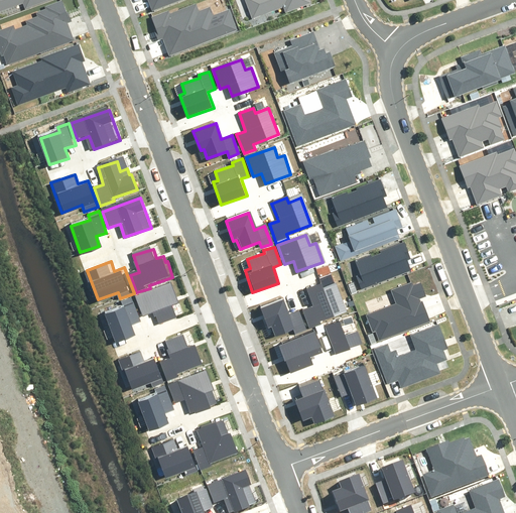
[(134,298),(140,314),(152,310),(157,325),(183,314),(172,284),(134,298)]
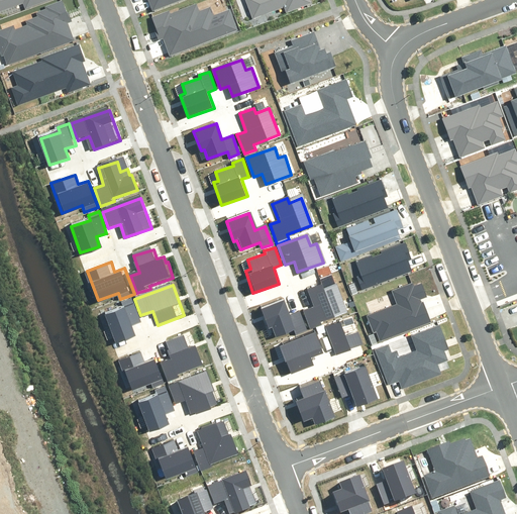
[(304,311),(311,330),(323,326),(321,321),(346,311),(336,285),(323,289),(321,285),(307,290),(313,307),(304,311)]
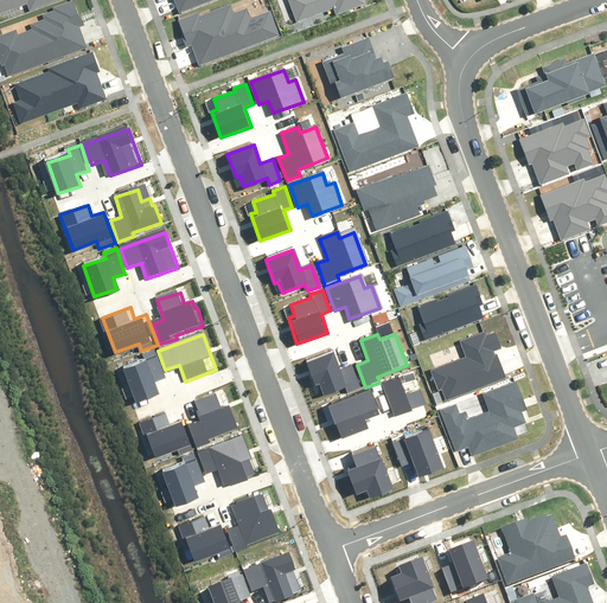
[(122,369),(132,399),(154,391),(151,379),(164,376),(154,351),(141,354),(144,360),(122,369)]
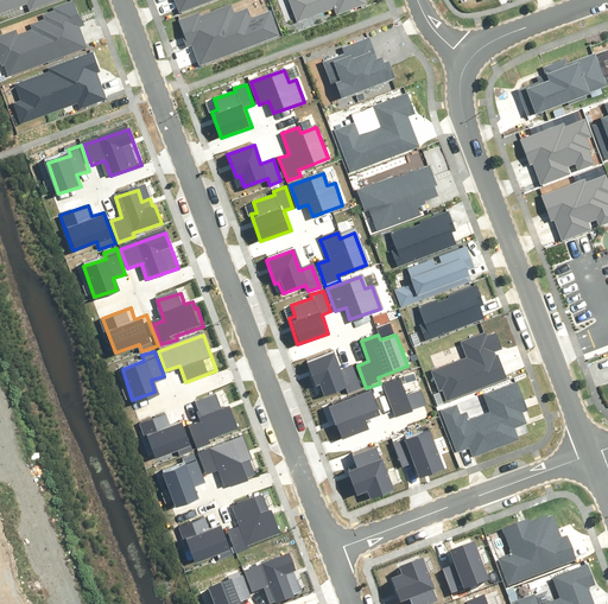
[(320,383),(323,394),(346,386),(348,393),(360,388),(353,367),(340,372),(333,353),(306,362),(315,385),(320,383)]
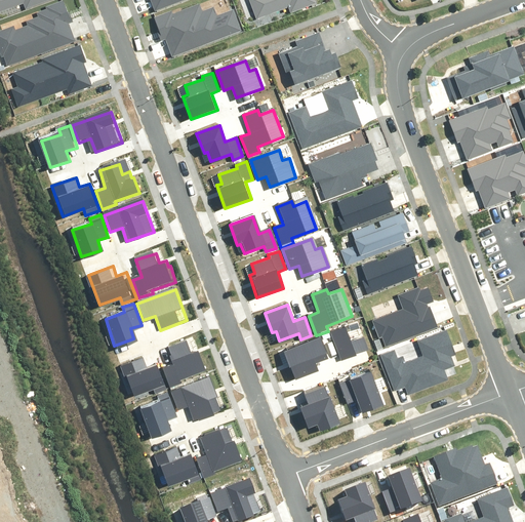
[(347,326),(330,332),(340,360),(367,350),(362,337),(353,342),(347,326)]
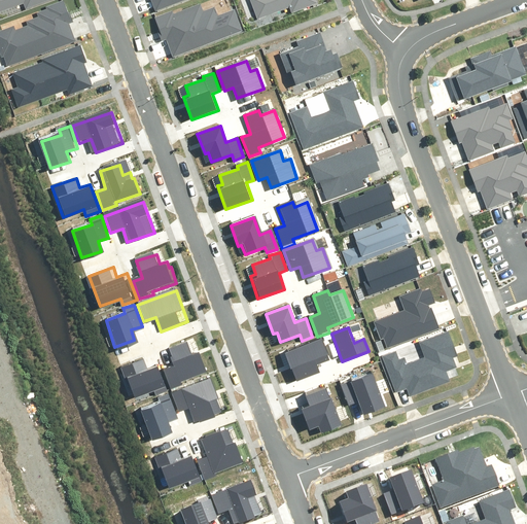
[(286,352),(296,379),(321,371),(318,362),(328,358),(322,340),(286,352)]
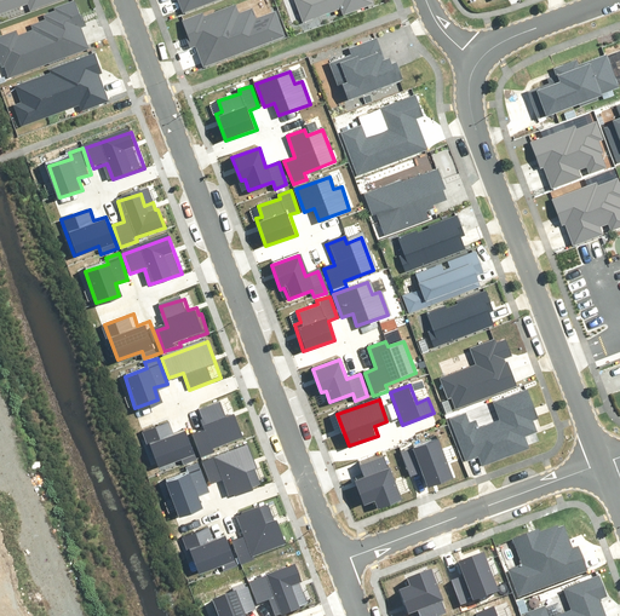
[(193,436),(200,456),(217,450),(216,448),(244,438),(237,419),(235,420),(233,413),(224,415),(220,404),(197,412),(204,432),(193,436)]
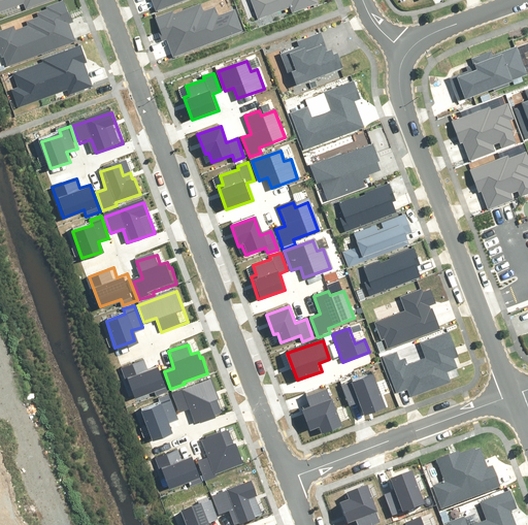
[(144,357),(120,366),(131,396),(152,389),(154,395),(168,390),(158,363),(147,367),(144,357)]
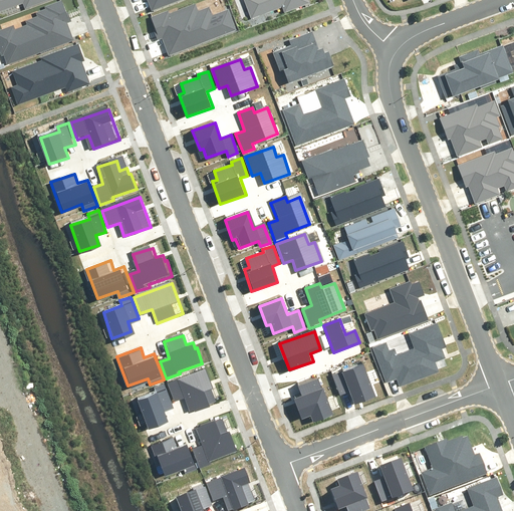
[(362,359),(341,368),(345,376),(339,379),(348,400),(354,397),(356,402),(377,393),(362,359)]
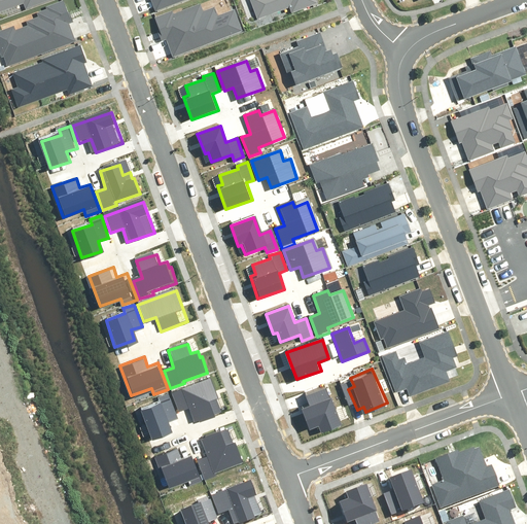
[(172,396),(178,414),(189,410),(195,423),(221,413),(210,382),(172,396)]
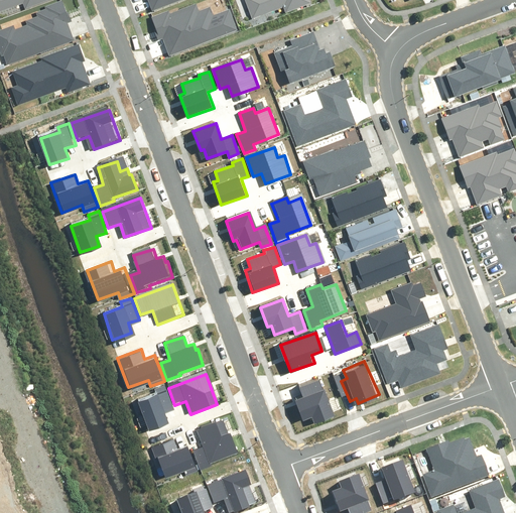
[(318,378),(298,387),(302,396),(295,399),(304,419),(311,416),(313,421),(334,412),(318,378)]
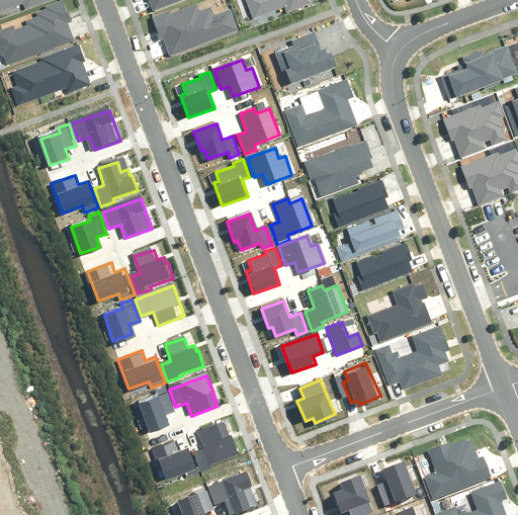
[(138,405),(147,431),(166,425),(162,415),(173,411),(166,390),(155,393),(157,399),(138,405)]
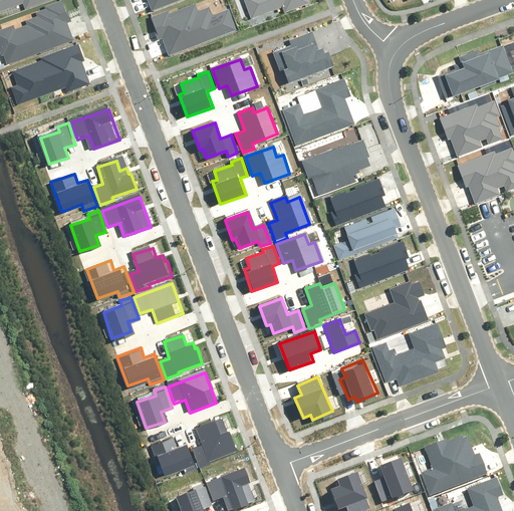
[(194,449),(200,467),(214,462),(213,459),(237,451),(231,436),(229,437),(224,420),(197,429),(203,446),(194,449)]
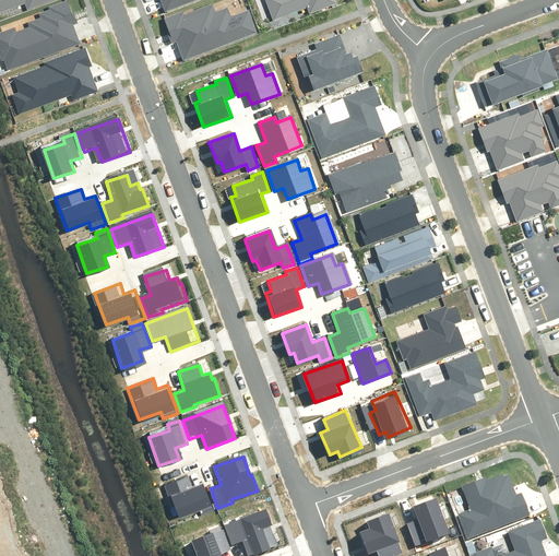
[(190,474),(164,483),(176,516),(198,508),(200,515),(215,509),(204,481),(193,484),(190,474)]
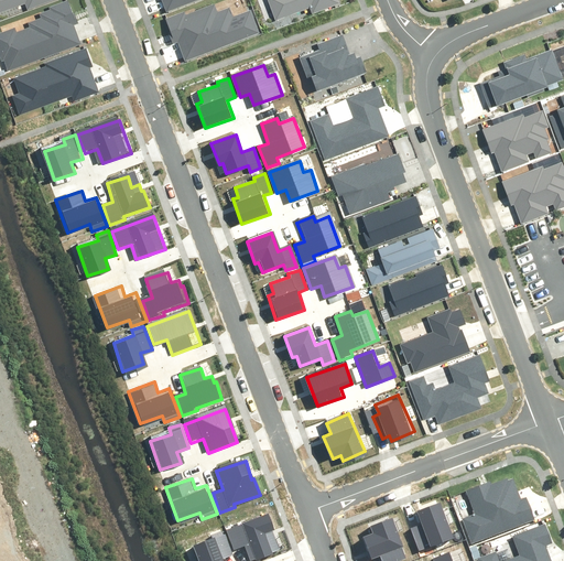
[(426,539),(430,549),(454,541),(441,504),(418,511),(419,517),(412,519),(420,542),(426,539)]
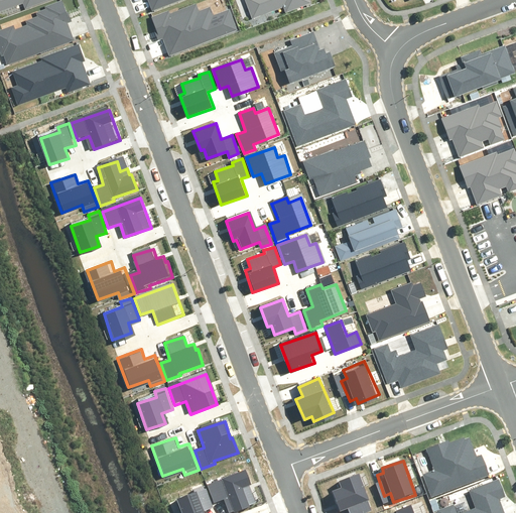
[(209,487),(215,504),(226,500),(231,512),(234,512),(258,504),(247,474),(209,487)]
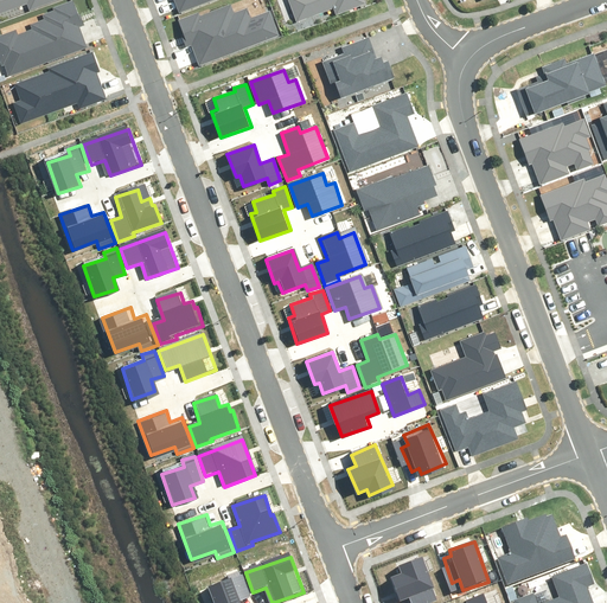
[(407,601),(407,602),(435,602),(421,562),(396,570),(398,576),(390,578),(398,602),(403,602),(407,601)]
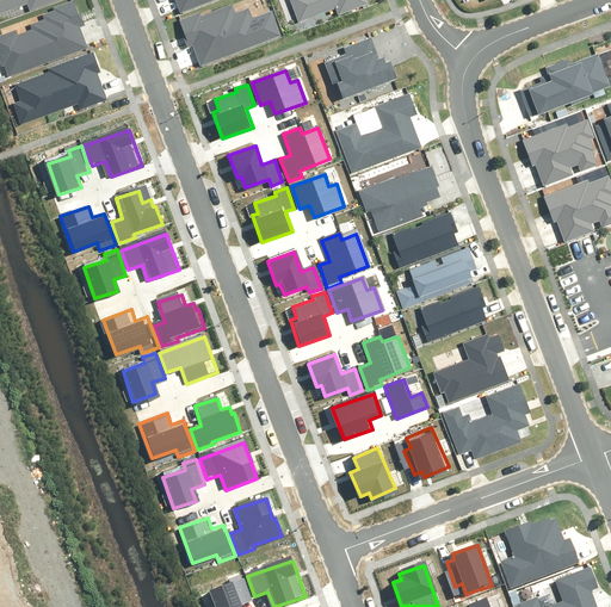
[(210,594),(214,606),(240,606),(252,602),(244,576),(230,581),(233,587),(210,594)]
